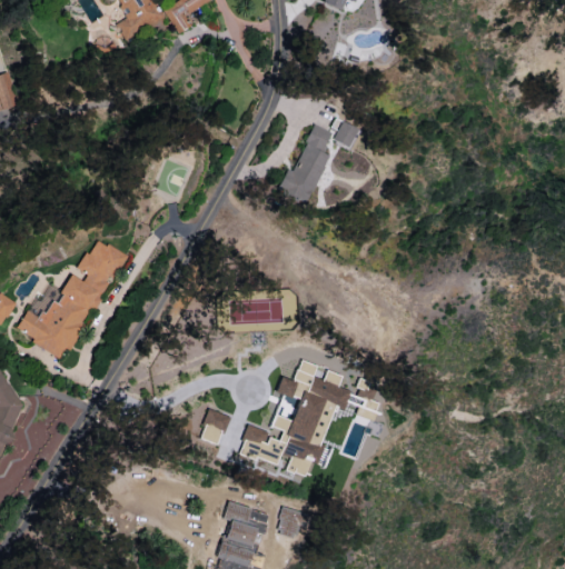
[(166,18),(155,0),(118,0),(128,18),(118,23),(127,39),(166,18)]
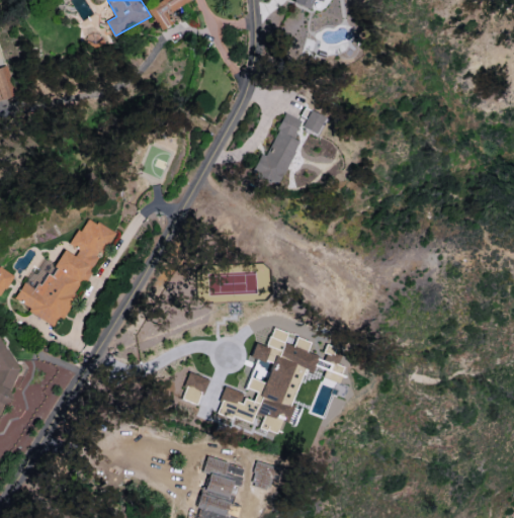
[(162,29),(179,19),(174,11),(192,1),(192,0),(158,0),(149,6),(162,29)]
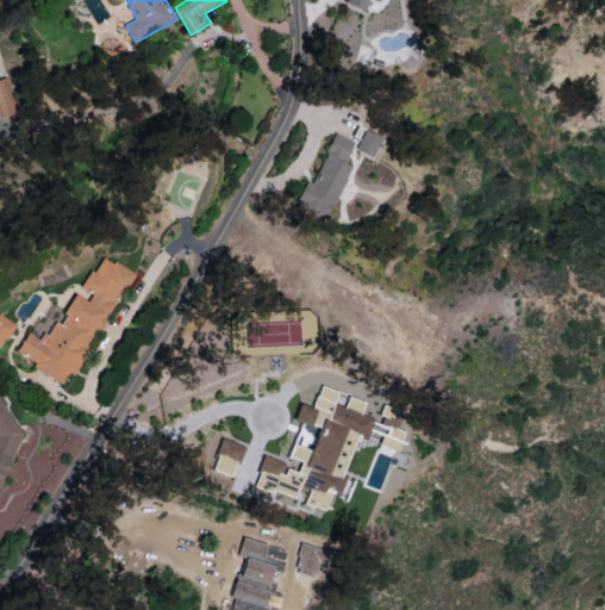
[(350,0),(349,4),(368,10),(370,0),(376,0),(382,2),(382,0),(350,0)]
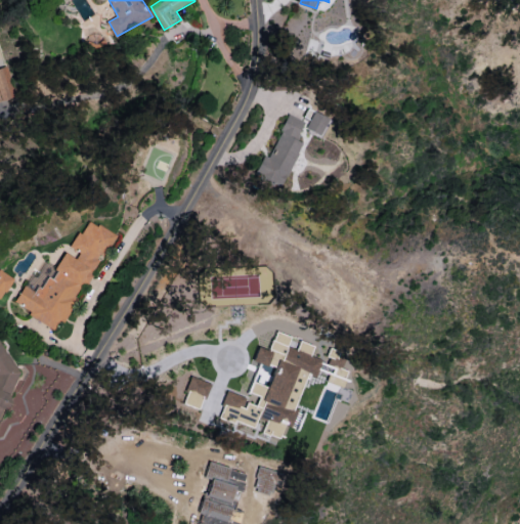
[(0,101),(19,95),(9,66),(0,69),(0,101)]
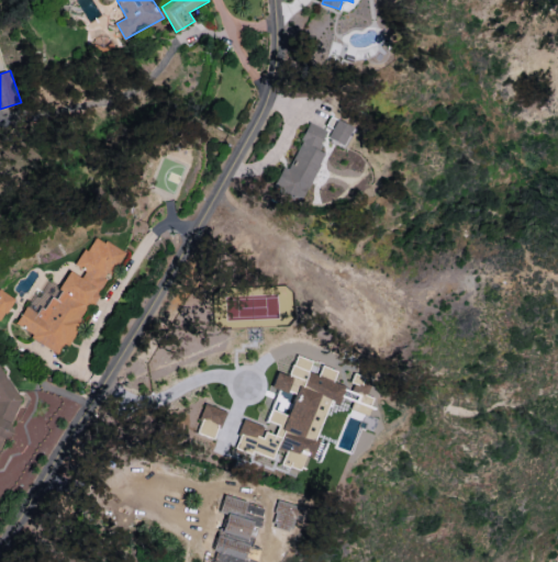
[(331,138),(346,145),(354,126),(338,120),(331,138)]
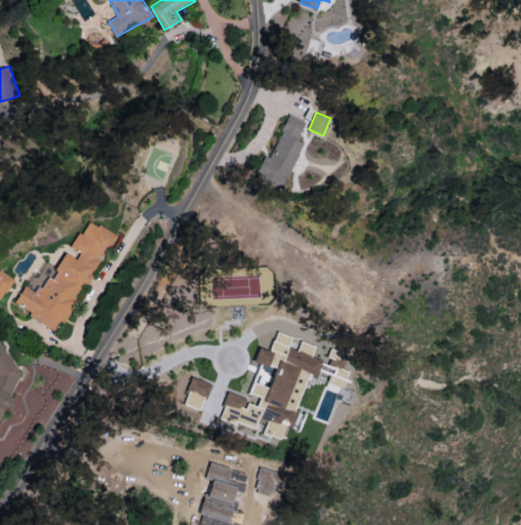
[(272,158),(266,155),(256,176),(284,189),(305,143),(298,140),(308,122),(291,114),(272,158)]
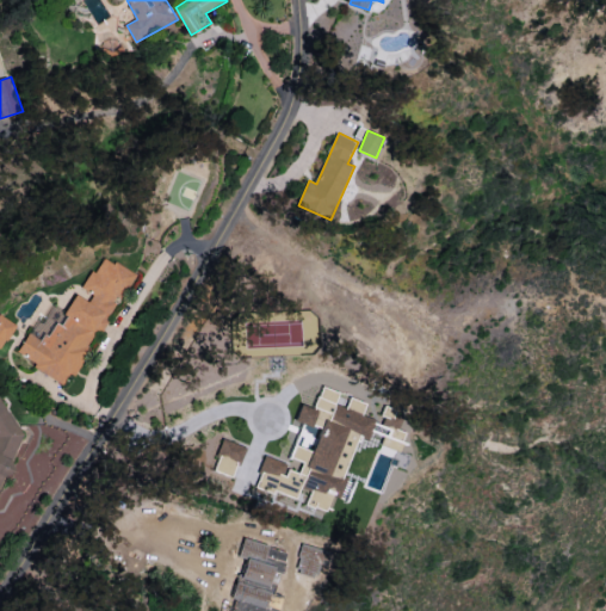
[(17,356),(67,382),(72,372),(78,376),(134,272),(103,255),(85,289),(93,294),(90,301),(76,295),(61,323),(56,321),(45,341),(30,333),(17,356)]
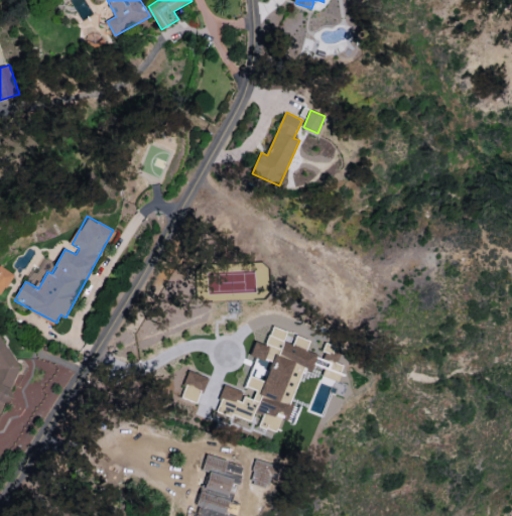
[(15,274),(0,264),(0,293),(2,295),(15,274)]
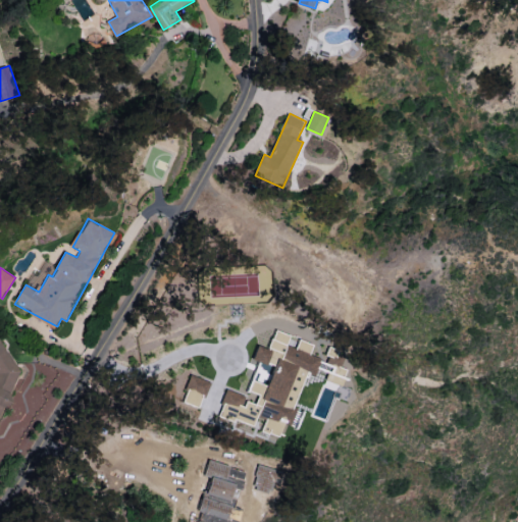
[(292,426),(306,373),(317,376),(322,358),(311,355),(314,344),(300,340),(298,348),(289,346),(292,334),(275,329),(270,349),(258,346),(254,359),(274,365),(269,385),(252,380),(249,392),(259,394),(257,404),(247,401),(248,395),(227,389),(219,416),(256,426),(258,416),(292,426)]
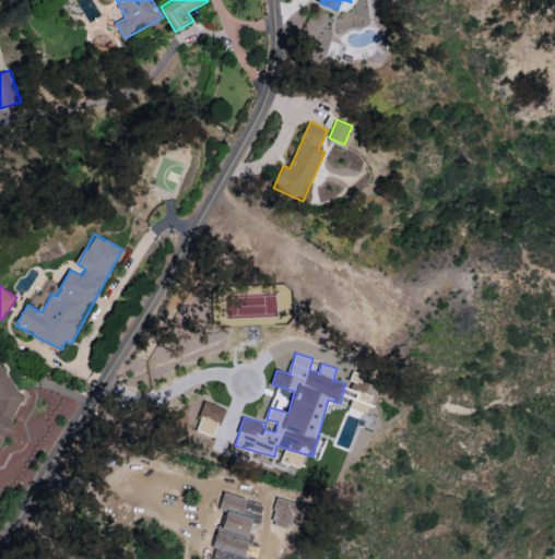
[(0,363),(0,450),(8,437),(13,432),(12,421),(19,411),(19,408),(23,399),(2,364),(0,363)]
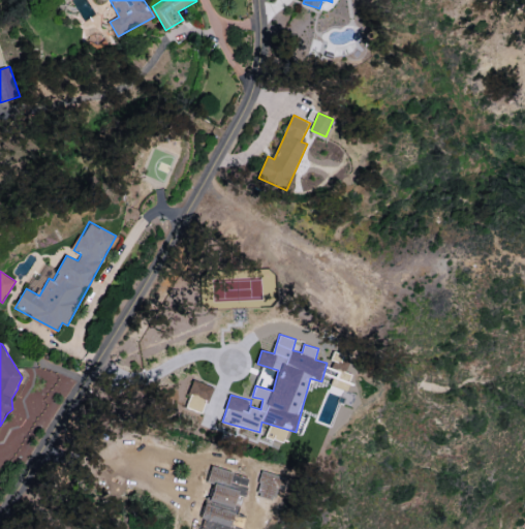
[(346,365),(339,363),(333,386),(347,390),(349,382),(342,381),(346,365)]
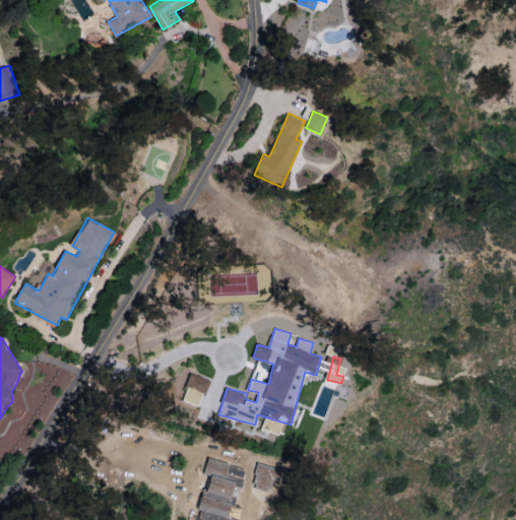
[(207,393),(211,379),(191,374),(187,388),(207,393)]
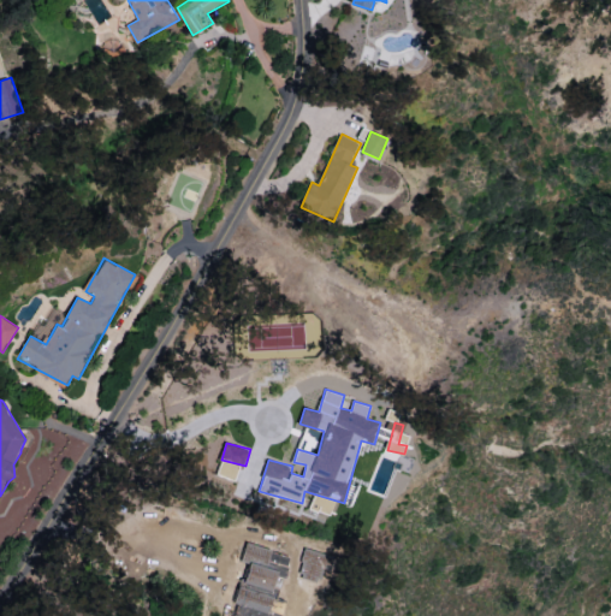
[(292,555),(247,544),(243,561),(250,563),(244,587),(239,586),(235,604),(238,604),(235,615),(271,615),(272,615),(277,615),(282,615),(286,600),(279,599),(282,588),(274,587),(277,575),(286,578),(292,555)]
